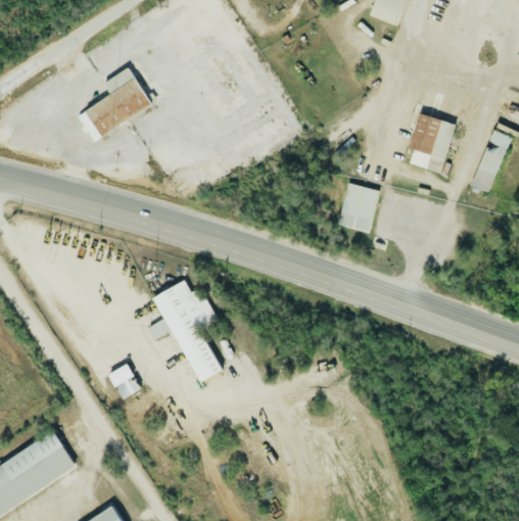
[(375,0),(370,14),(397,26),(407,0),(375,0)]
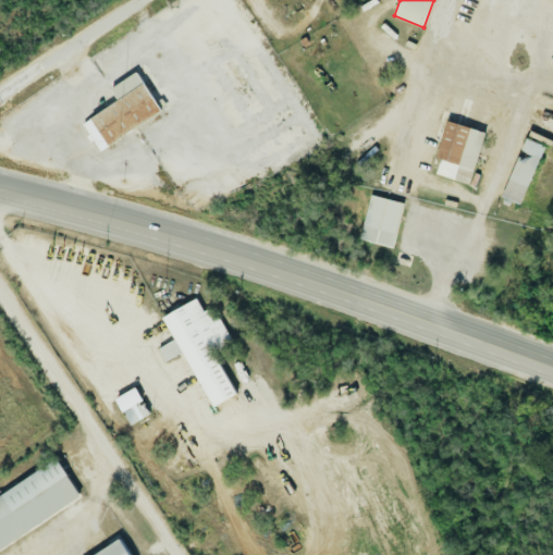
[(117,100),(88,116),(106,146),(161,112),(137,71),(110,87),(117,100)]
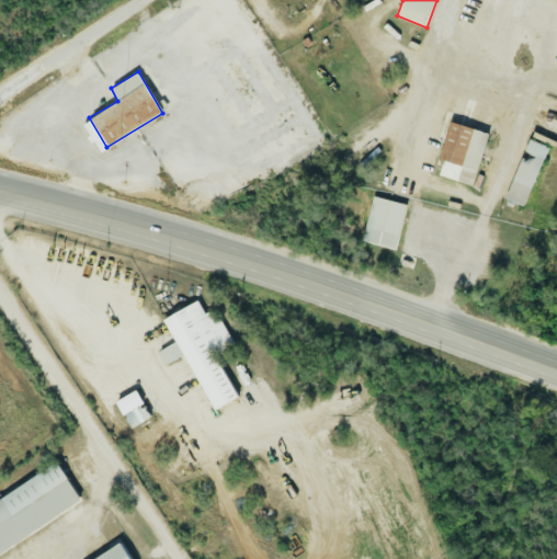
[(474,185),(488,134),(448,123),(439,159),(445,160),(441,175),(474,185)]
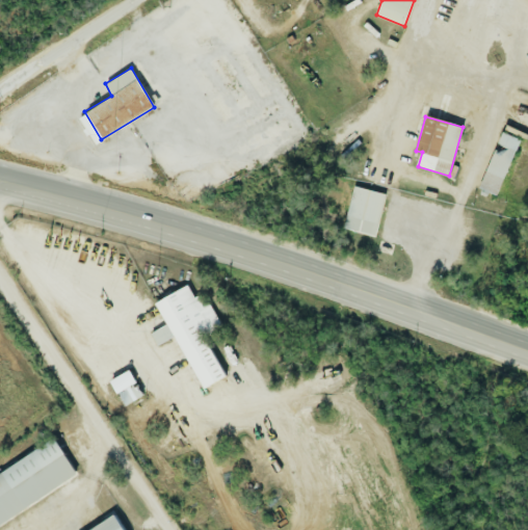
[(345,215),(377,224),(387,194),(354,185),(345,215)]
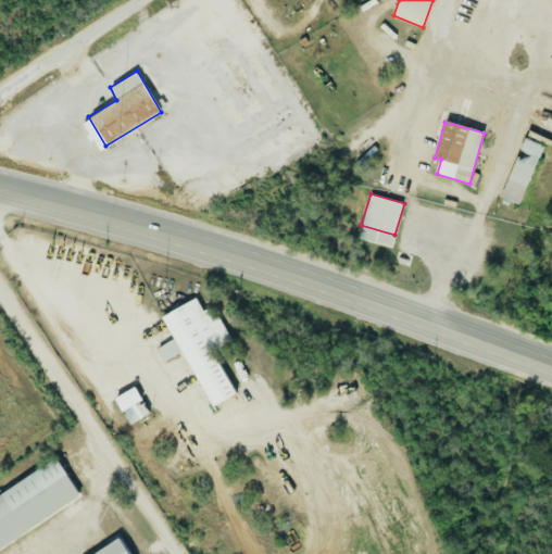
[(163,315),(210,407),(237,394),(215,351),(233,341),(214,305),(205,310),(198,297),(163,315)]
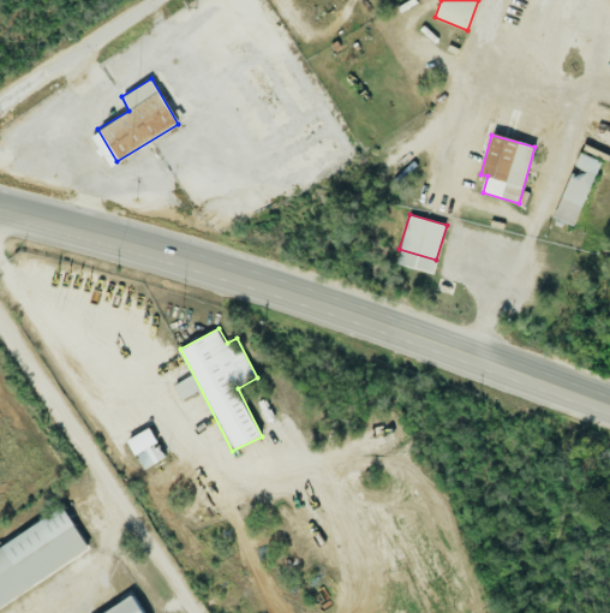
[(0,603),(89,554),(65,511),(0,547),(0,603)]
